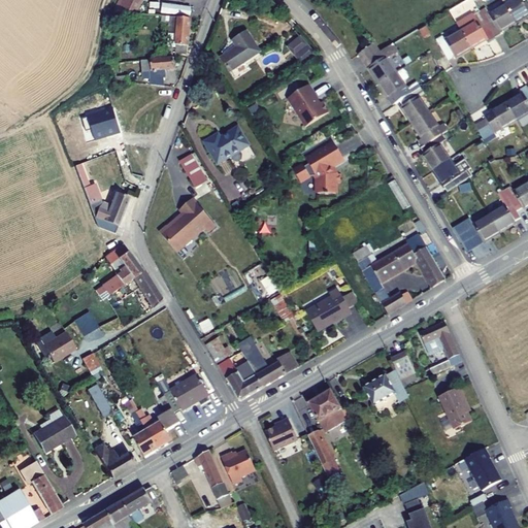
[(136,0),(114,0),(110,8),(131,11),(136,0)]
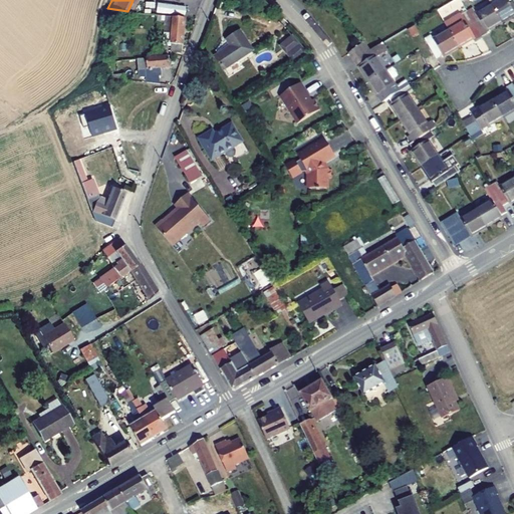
[(513,0),(489,0),(490,2),(501,20),(513,12),(513,0)]
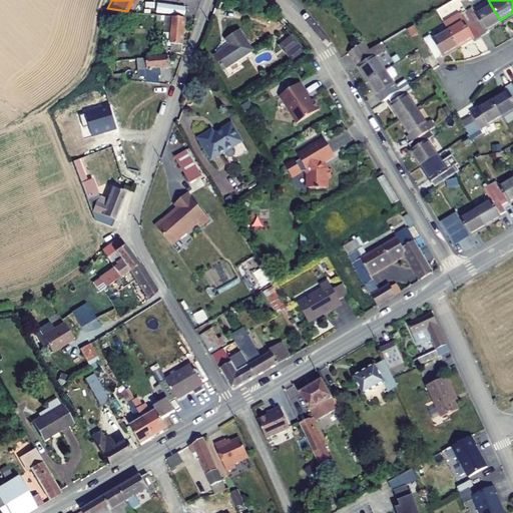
[(156,11),(184,15),(186,6),(158,1),(156,11)]
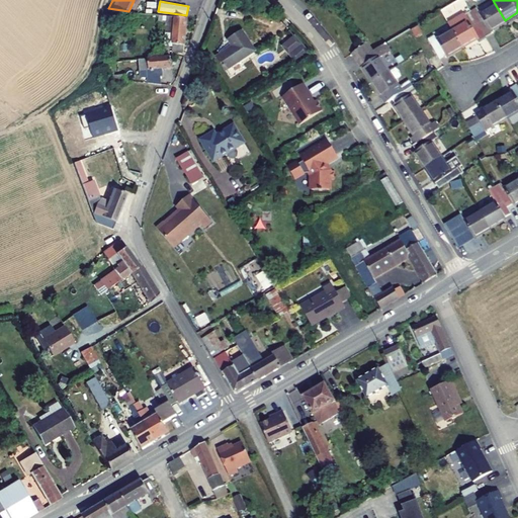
[(505,20),(494,2),(478,11),(479,13),(473,16),(486,35),(491,33),(489,29),(505,20)]
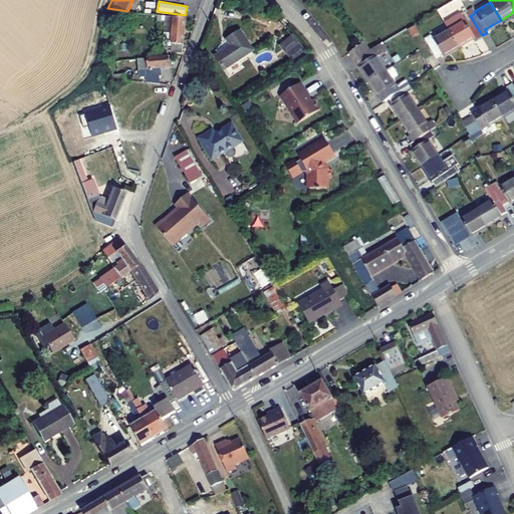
[(181,14),(154,13),(154,19),(161,20),(157,43),(165,44),(164,48),(175,47),(181,14)]
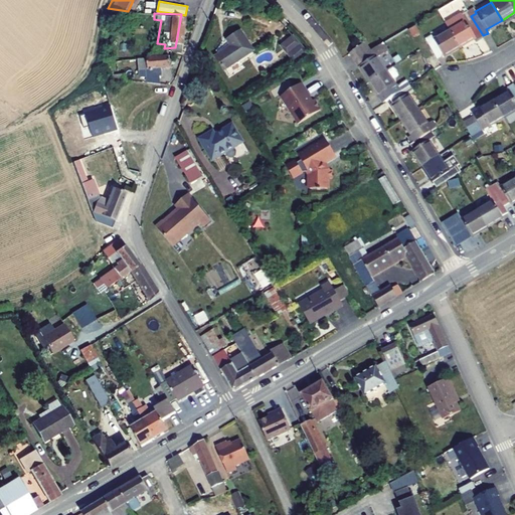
[(448,27),(458,45),(475,36),(477,39),(483,35),(471,16),(465,19),(464,17),(448,27)]
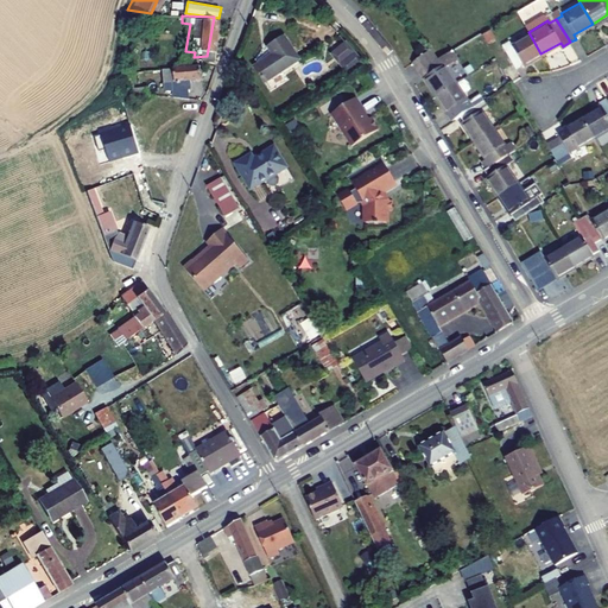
[(302,55),(286,29),(268,39),(274,49),(255,59),(266,76),(302,55)]
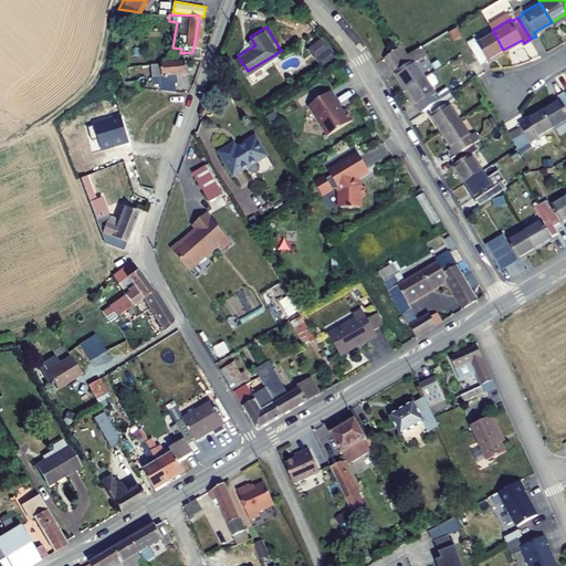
[(503,50),(492,30),(474,40),(470,34),(464,38),(478,62),(483,59),(485,61),(503,50)]
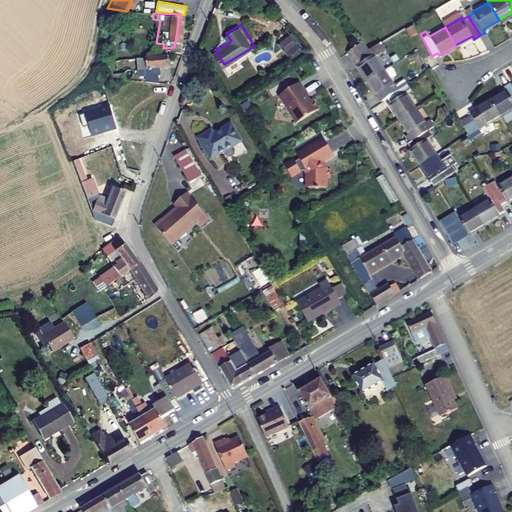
[(277,44),(292,60),(305,49),(290,33),(277,44)]
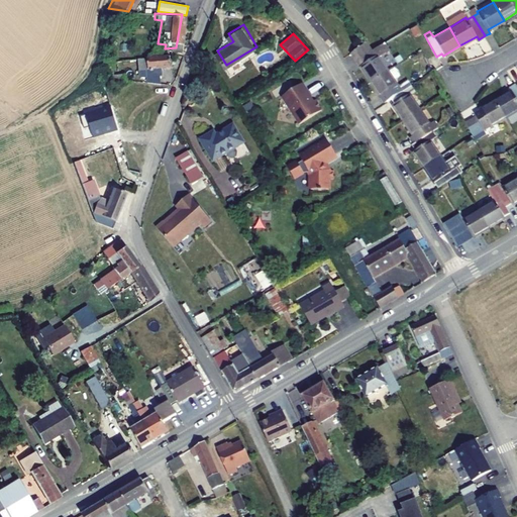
[(349,55),(354,63),(371,54),(366,44),(349,55)]
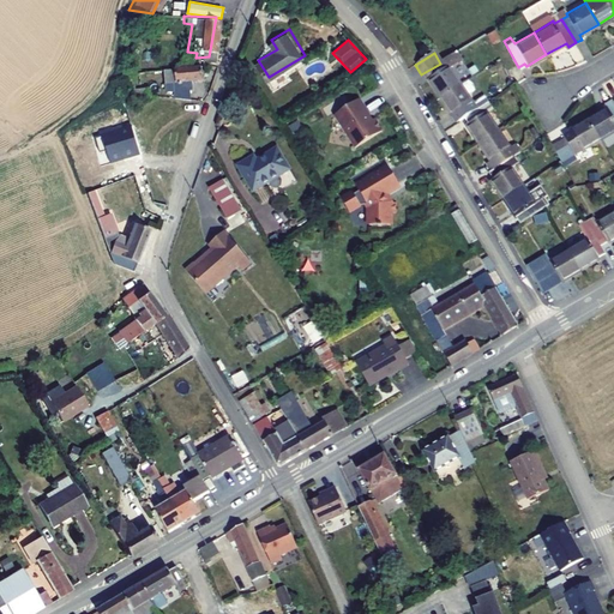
[(440,64),(421,74),(426,82),(427,80),(439,98),(461,85),(450,68),(459,62),(455,54),(440,64)]
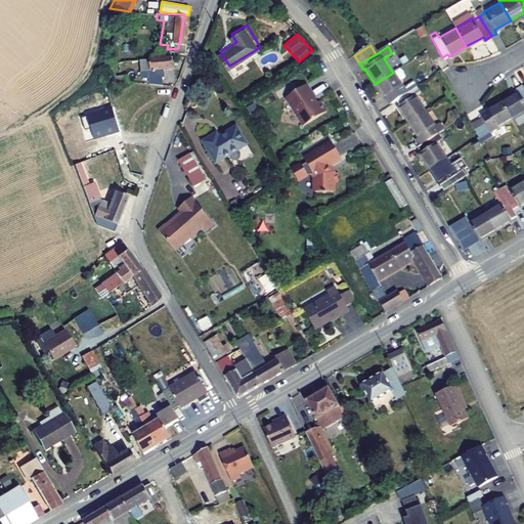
[(165,55),(164,51),(108,58),(111,73),(143,68),(144,74),(134,72),(134,78),(157,82),(156,76),(159,75),(158,66),(162,64),(161,56),(165,55)]
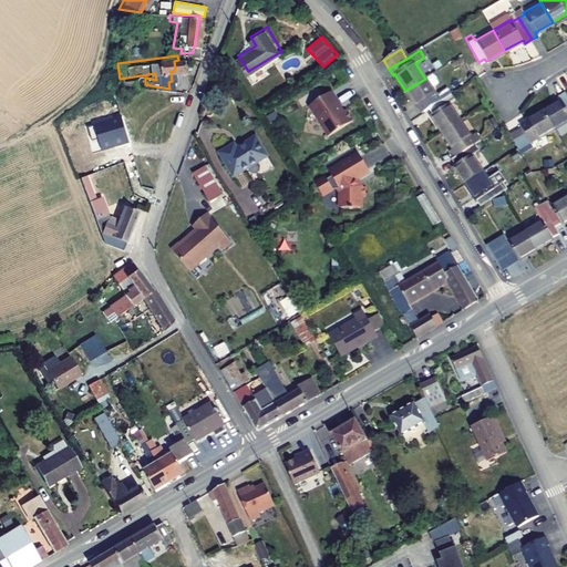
[(437,99),(425,79),(405,91),(418,111),(420,109),(423,115),(432,110),(437,105),(434,100),(437,99)]
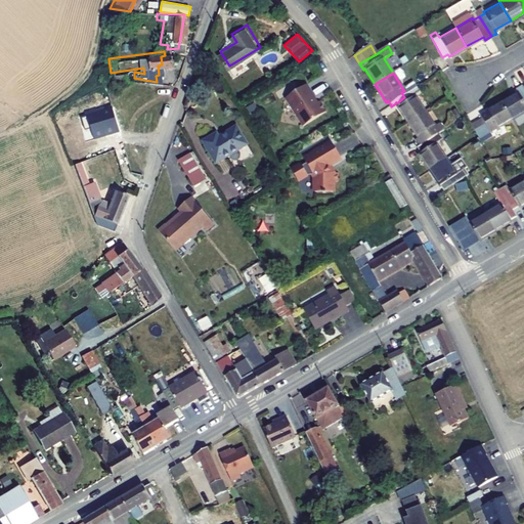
[(317,94),(308,80),(287,93),(304,122),(328,107),(321,97),(315,100),(313,97),(317,94)]
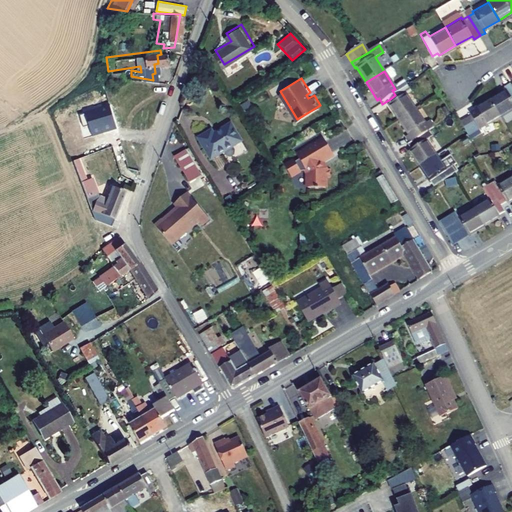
[(506,91),(490,100),(501,118),(511,111),(511,87),(511,86),(509,83),(503,86),(506,91)]
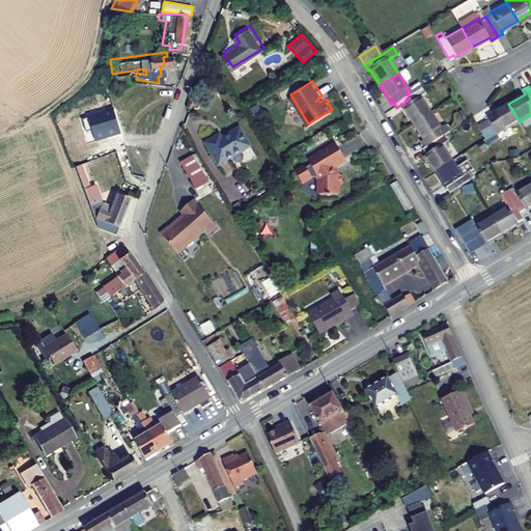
[(431,93),(428,87),(410,99),(404,103),(408,108),(406,109),(416,126),(436,113),(425,98),(431,93)]
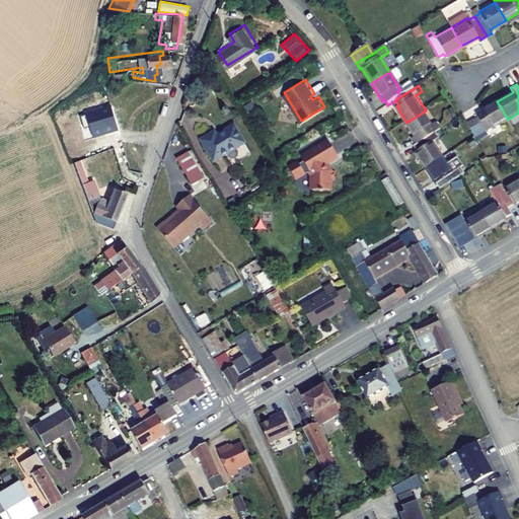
[(508,120),(497,101),(474,115),(477,120),(466,126),(474,139),(485,133),(508,120)]
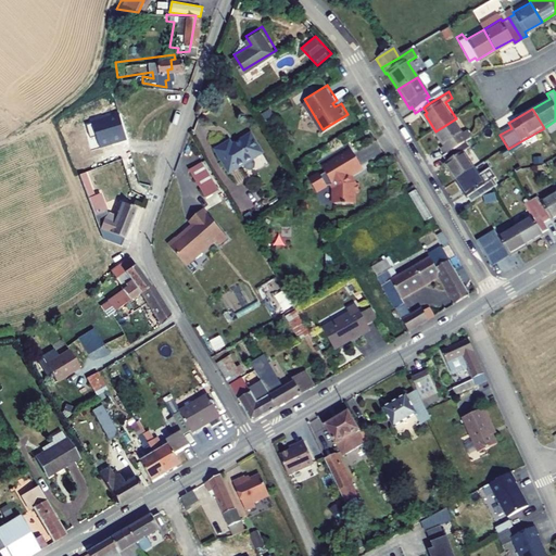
[(456,118),(436,131),(446,149),(444,151),(447,156),(452,153),(460,148),(476,137),(472,131),(467,136),(456,118)]
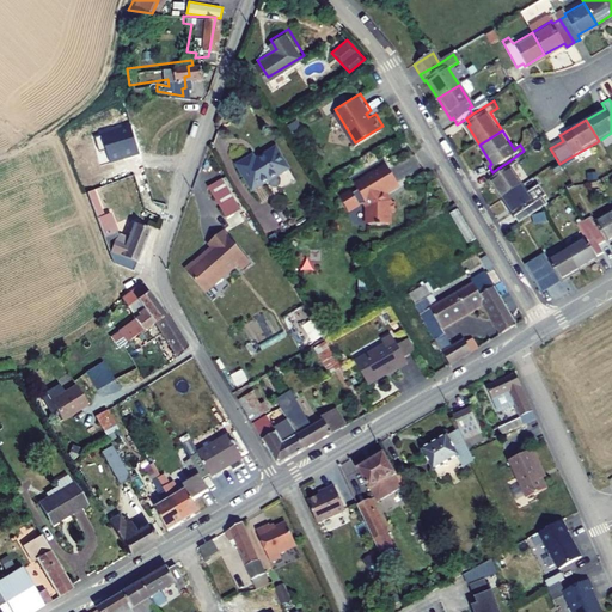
[(257,161),(255,157),(240,165),(255,190),(271,181),(274,185),(280,188),(285,185),(283,179),(281,175),(291,169),(279,148),(257,161)]
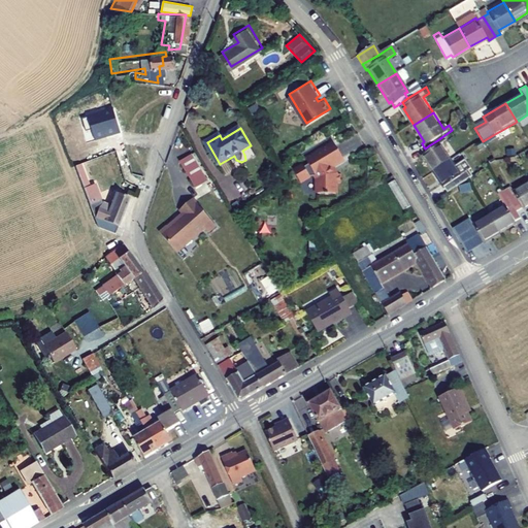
[(333,162),(344,155),(335,139),(324,146),(323,145),(318,149),(318,150),(307,156),(310,160),(305,162),(303,159),(294,164),(300,176),(310,170),(309,168),(314,166),(318,172),(318,187),(336,187),(336,176),(340,176),(340,168),(336,168),(333,162)]
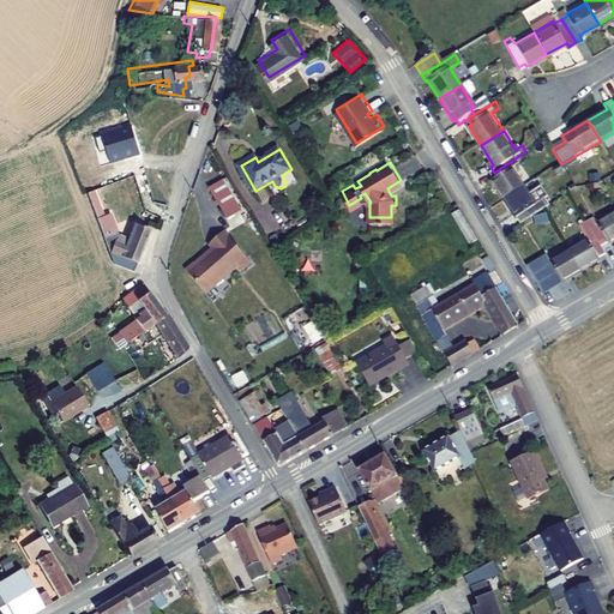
[(494,173),(492,174),(497,181),(494,182),(505,202),(527,188),(515,169),(513,170),(509,163),(499,169),(494,173)]
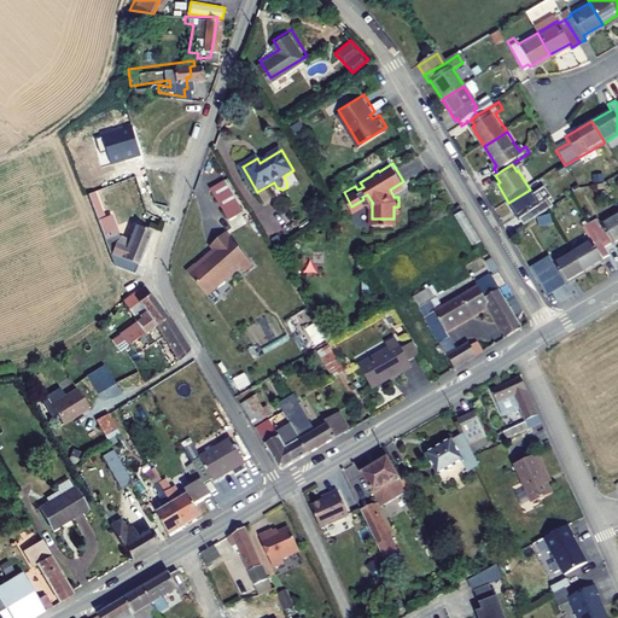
[(227,178),(223,180),(242,211),(245,209),(227,178)]
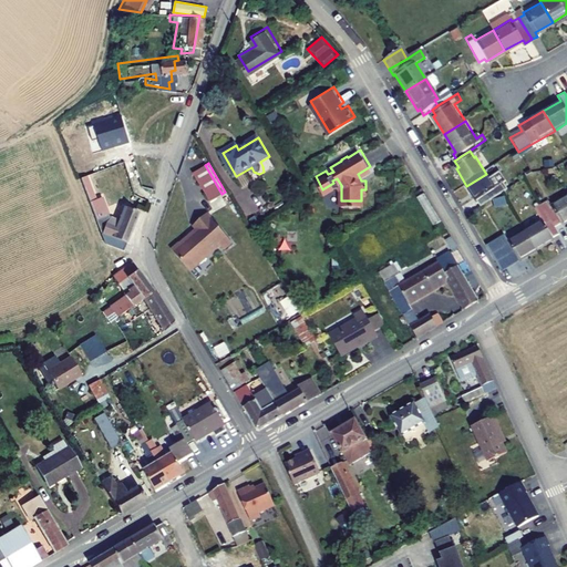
[(205,165),(195,171),(212,199),(222,194),(205,165)]
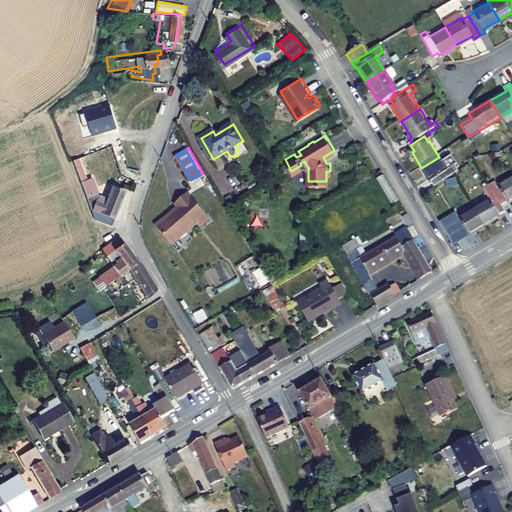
[(63,157),(70,179),(77,177),(69,155),(63,157)]
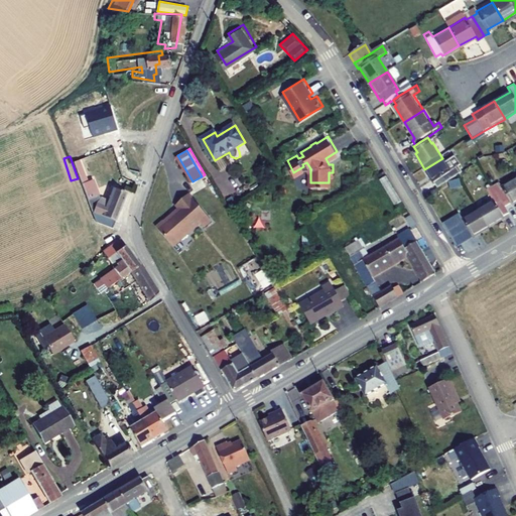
[(442,158),(424,169),(435,185),(436,184),(440,189),(455,180),(450,175),(453,173),(442,158)]
